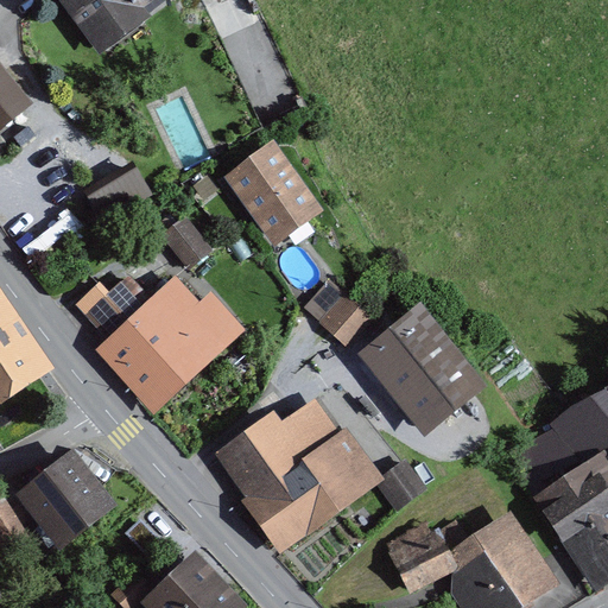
[(57,0),(100,56),(150,19),(144,11),(158,0),(57,0)]
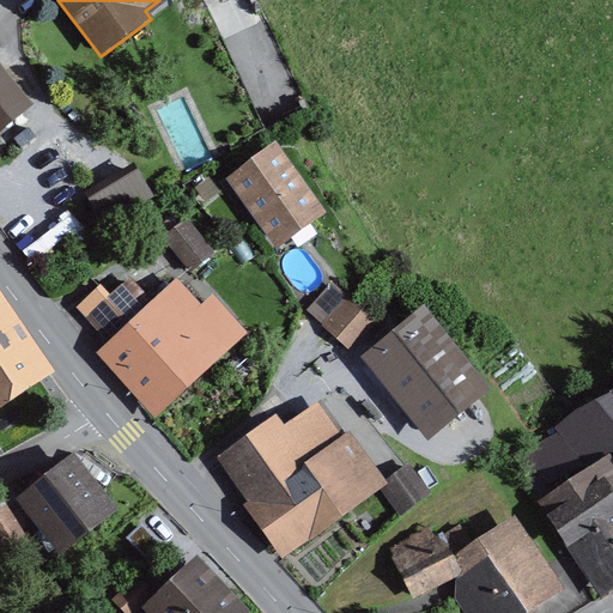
[(0,129),(31,105),(6,73),(0,77),(0,129)]
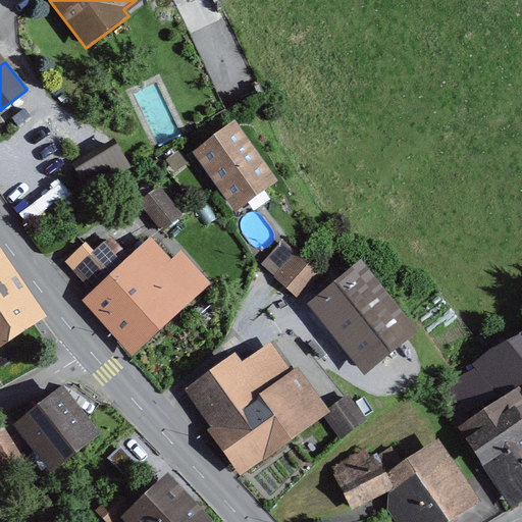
[(278,183),(235,121),(192,152),(235,213),(278,183)]
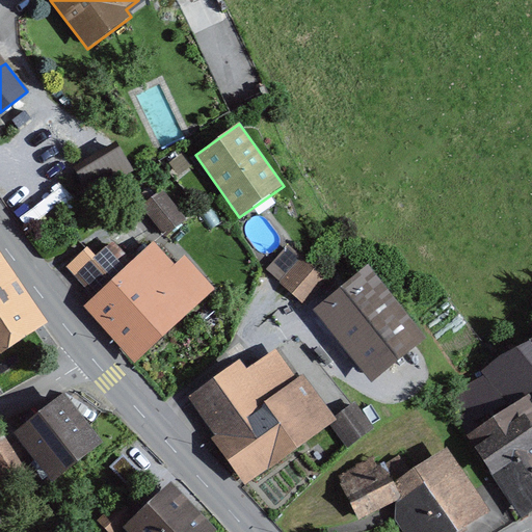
[(89,195),(132,169),(115,142),(72,168),(89,195)]
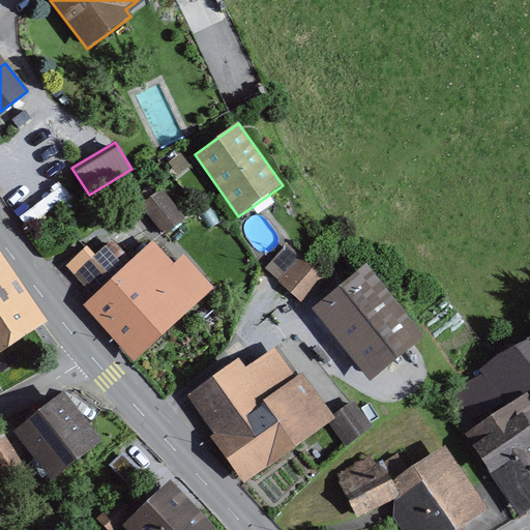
[(140,205),(164,236),(185,219),(162,188),(140,205)]
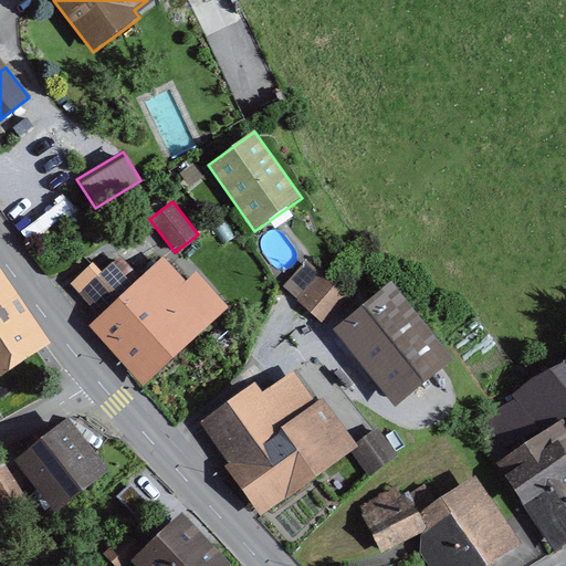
[(168,262),(163,257),(139,278),(119,257),(79,294),(97,315),(86,326),(144,388),(231,308),(197,272),(190,279),(171,259),(168,262)]
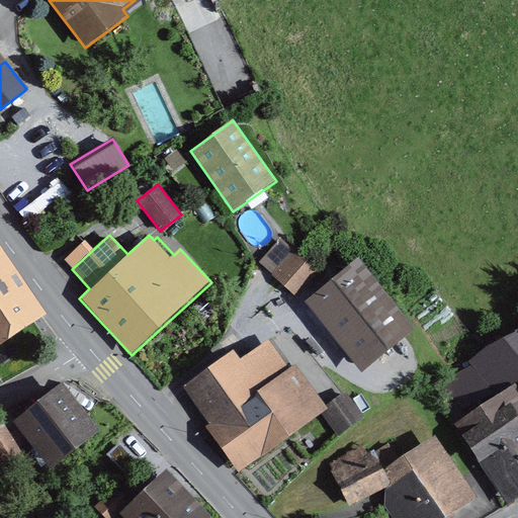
[(296,296),(319,272),(281,238),(259,262),(296,296)]
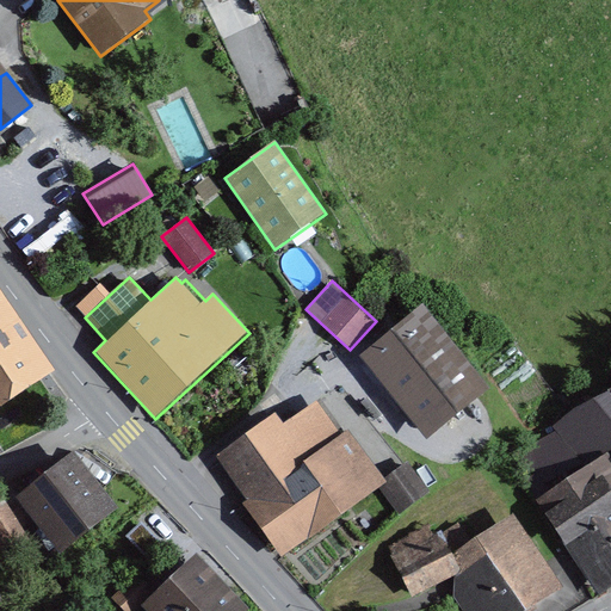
[(0,408),(54,372),(0,291),(0,408)]
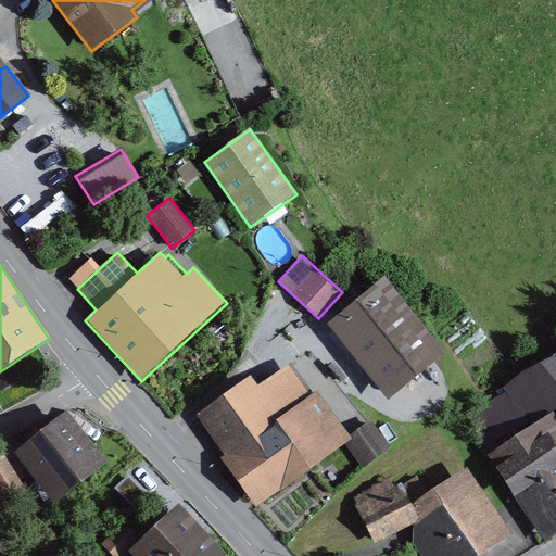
[(444,356),(384,278),(328,324),(388,400),(444,356)]
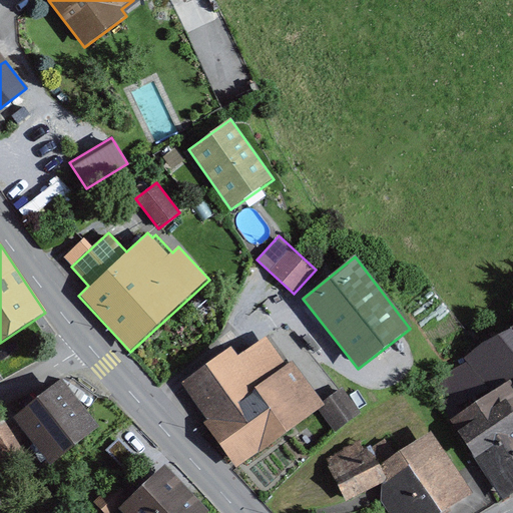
[(512,326),(511,329),(493,336),(465,358),(479,384),(454,397),(464,410),(448,420),(501,501),(512,493),(512,326)]
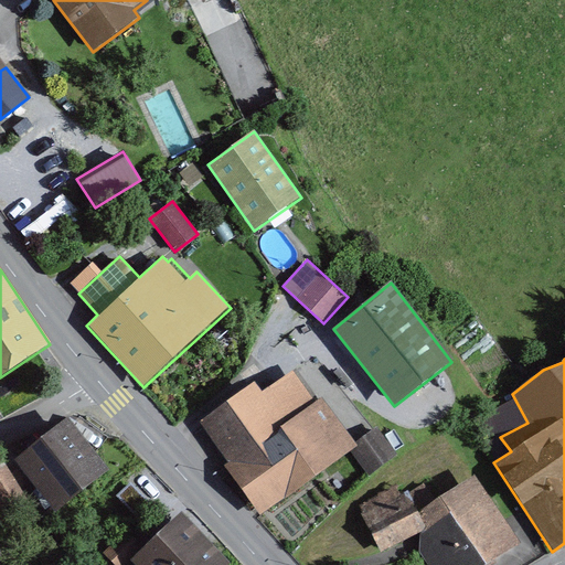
[(358,447),(321,397),(317,401),(295,369),(262,393),(254,382),(199,422),(230,462),(222,467),(259,516),(358,447)]
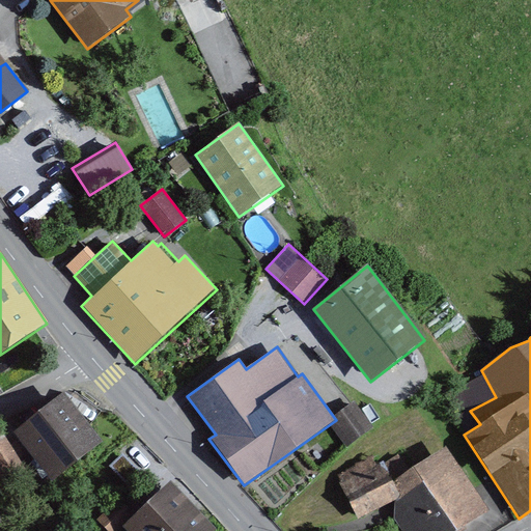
[(496,397),(481,370),(455,390),(470,411),(496,397)]
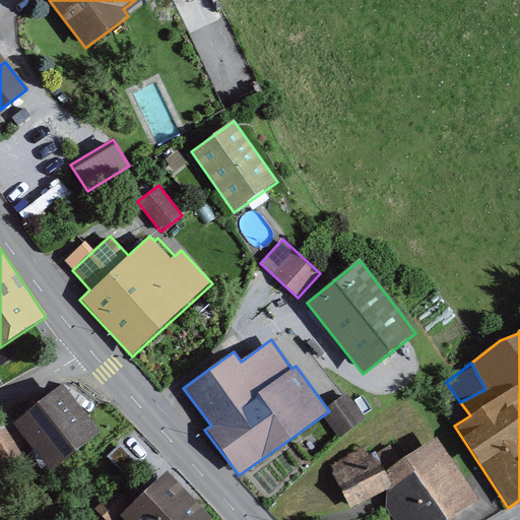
[(100,434),(62,385),(12,425),(50,472),(100,434)]
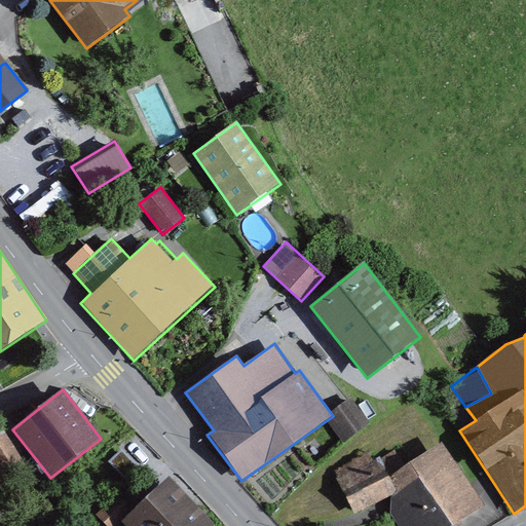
[(370,422),(351,397),(331,412),(334,416),(327,421),(343,443),(370,422)]
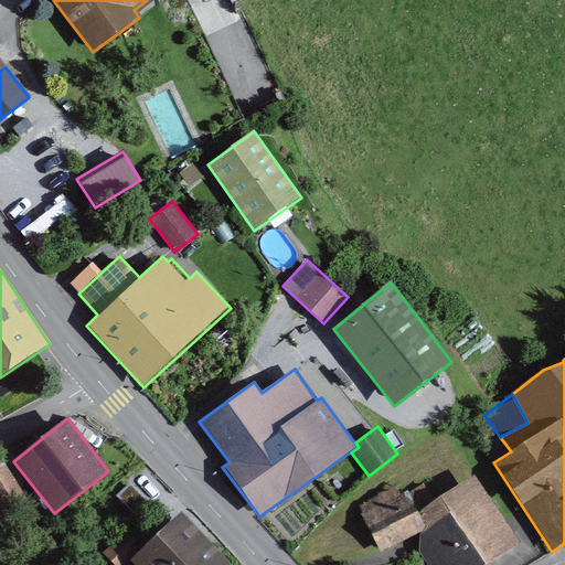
[(0,508),(3,514),(27,501),(2,460),(0,461),(0,508)]
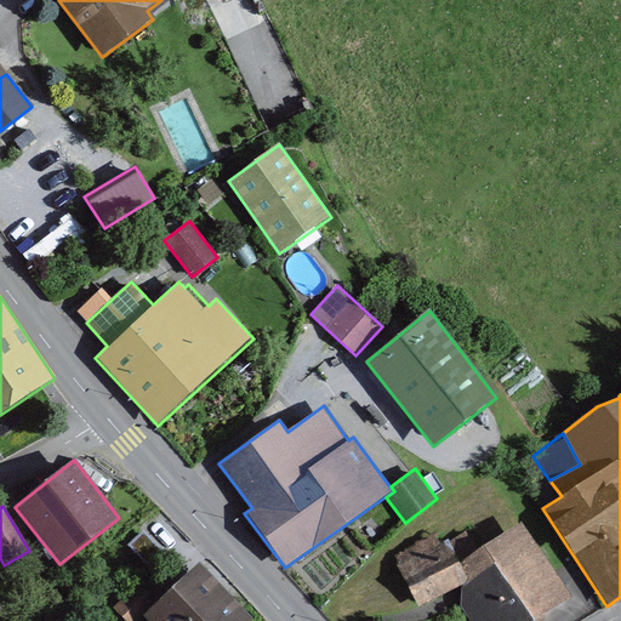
[(534,620),(571,597),(522,522),(478,550),(459,563),(468,584),(461,587),(459,603),(469,620),(534,620)]
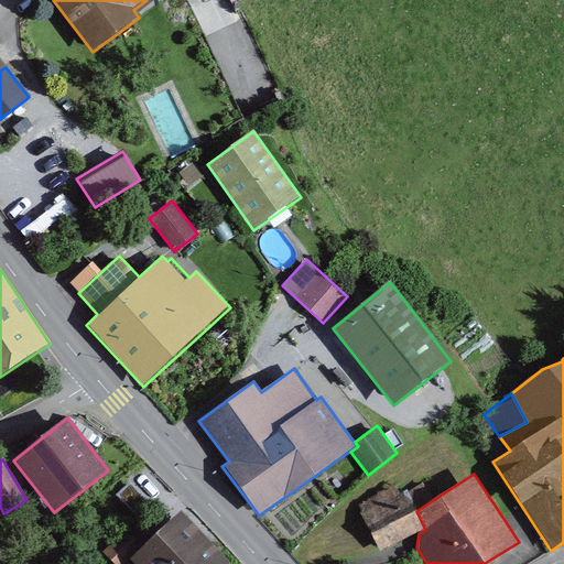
[(419,533),(425,530),(416,511),(434,499),(422,481),(408,491),(402,481),(356,503),(379,552),(419,533)]
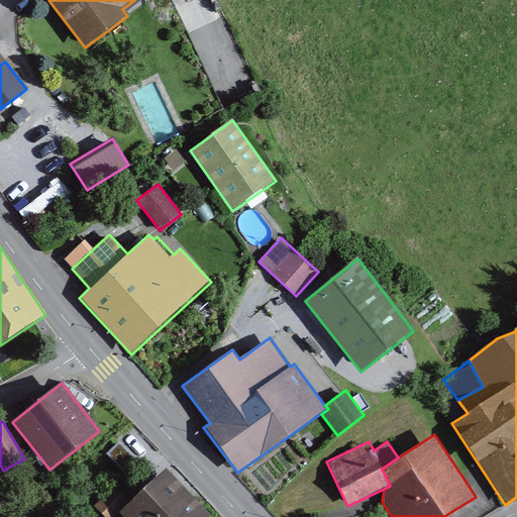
[(121,512),(125,516),(204,516),(207,515),(166,471),(132,502),(121,512)]
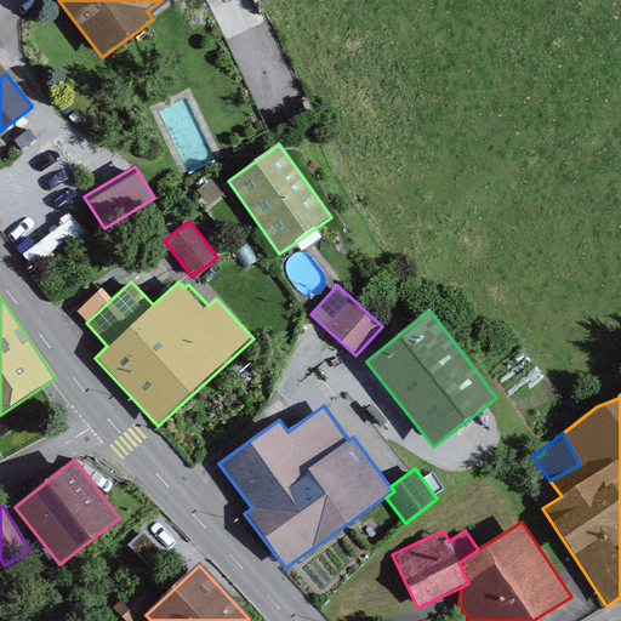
[(159,603),(138,581),(112,608),(125,620),(138,620),(146,615),(159,603)]
